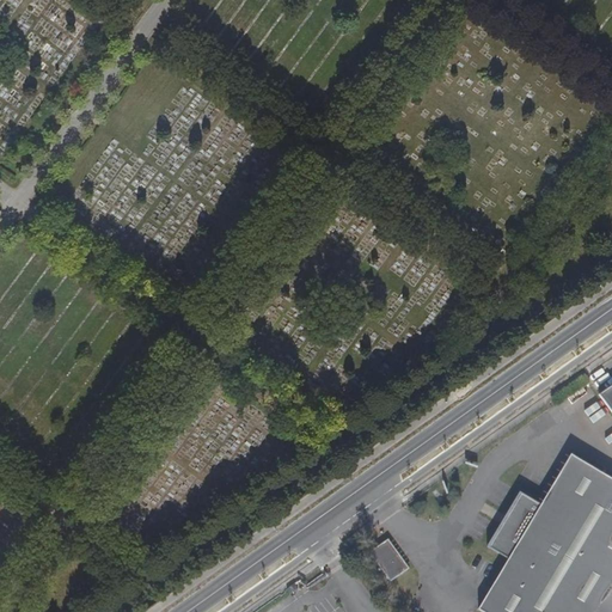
[(611,389),(598,398),(611,415),(611,389)]
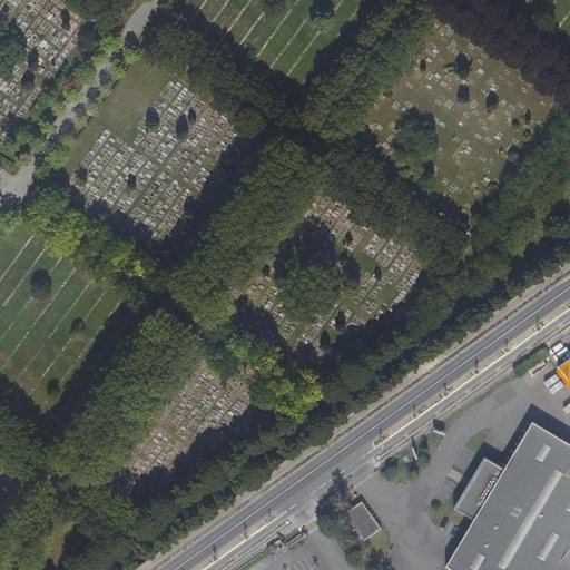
[(569,569),(569,446),(530,422),(527,429),(518,443),(501,470),(483,459),(469,482),(464,489),(453,507),(471,519),(463,531),(446,558),(443,564),(450,569),(569,569)]
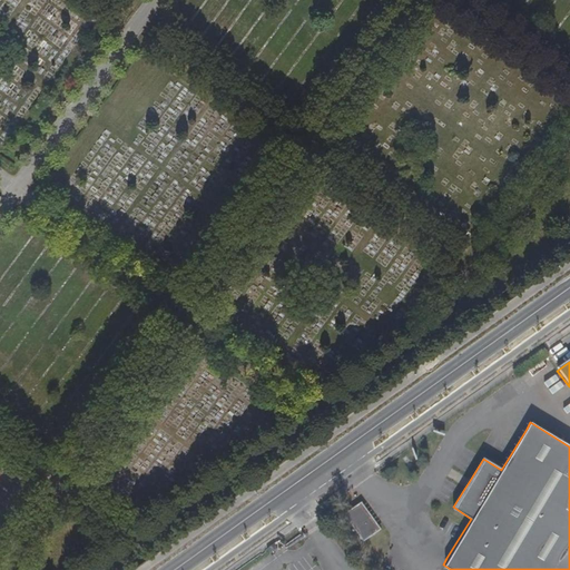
[(360,499),(342,510),(361,539),(379,527),(360,499)]
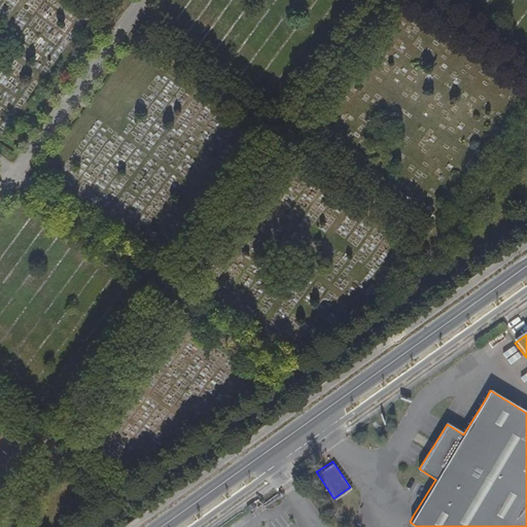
[(304,475),(301,469),(292,475),(296,480),(304,475)]
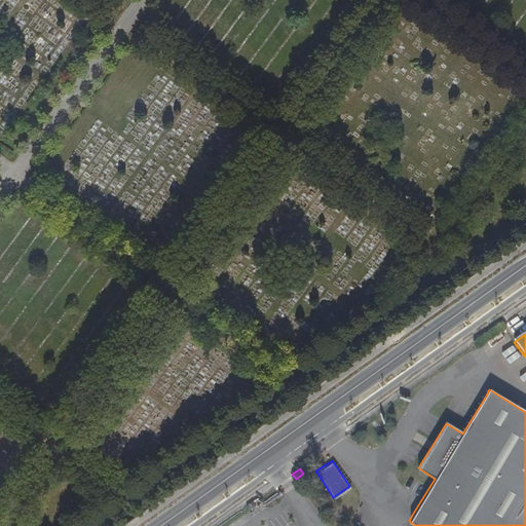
[(257,505),(254,500),(247,505),(250,510),(257,505)]
